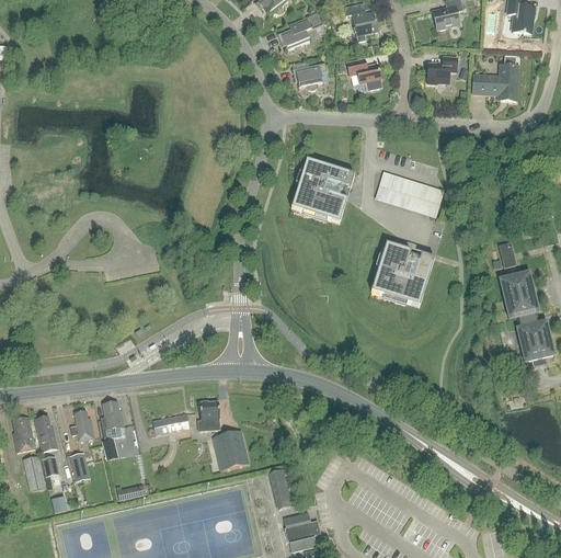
[(284,6),(284,4),(287,1),(286,0),(259,0),(254,3),(262,13),(265,12),(268,16),(274,12),(275,13),(276,13),(277,14),(278,14),(281,14),(282,13),(283,13),(284,12),(284,11),(284,10),(285,10),(285,9),(285,8),(285,7),(284,6)]
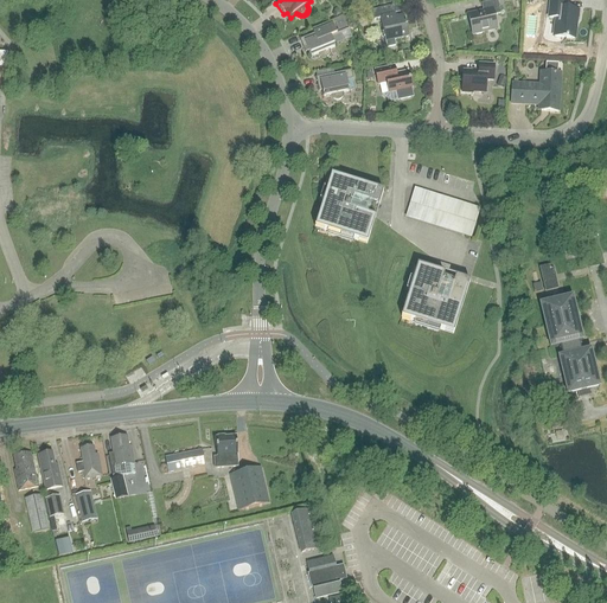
[(468,12),(472,32),(497,26),(493,12),(500,11),(498,0),(481,0),(483,8),(468,12)]
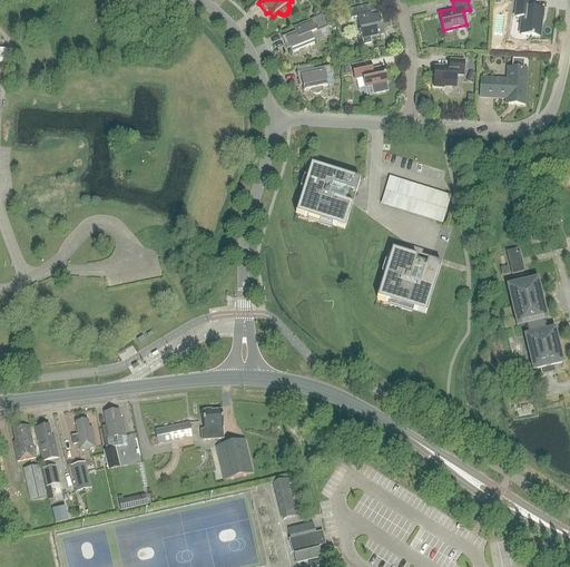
[(522,15),(521,32),(539,35),(541,16),(542,15),(543,7),(530,6),(530,0),(517,0),(516,13),(522,15)]
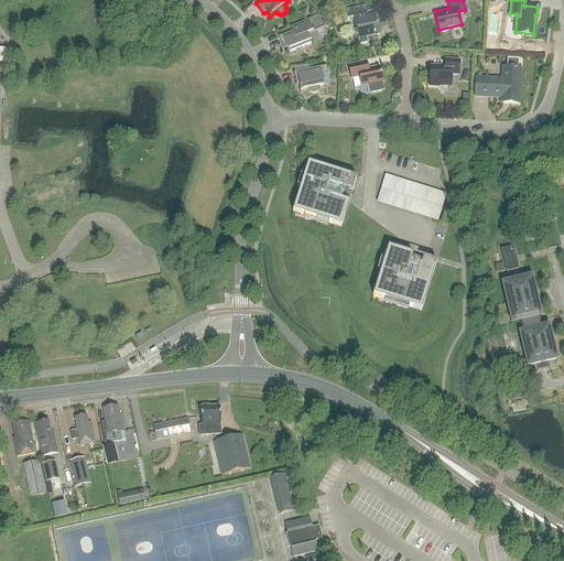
[(367,40),(366,34),(379,31),(377,20),(375,12),(368,14),(367,11),(364,11),(361,3),(345,7),(347,15),(354,14),(359,42),(367,40)]
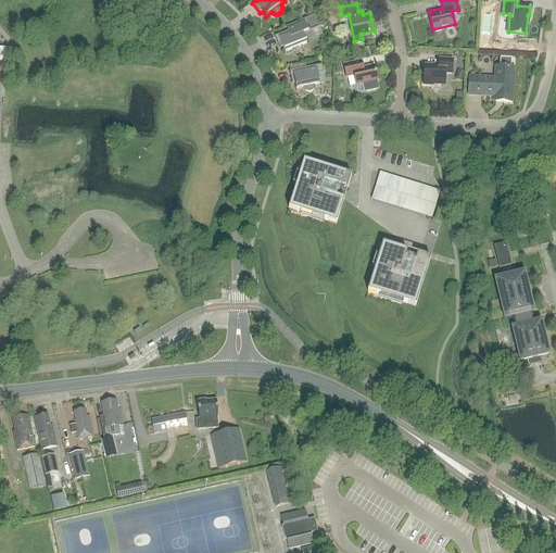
[(285,50),(291,48),(291,49),(292,49),(292,50),(293,50),(294,51),(295,51),(297,51),(298,51),(299,51),(300,50),(301,49),(301,48),(302,48),(302,47),(302,46),(302,45),(302,44),(302,42),(306,41),(303,30),(308,28),(305,21),(275,34),(279,46),(282,45),(285,50)]
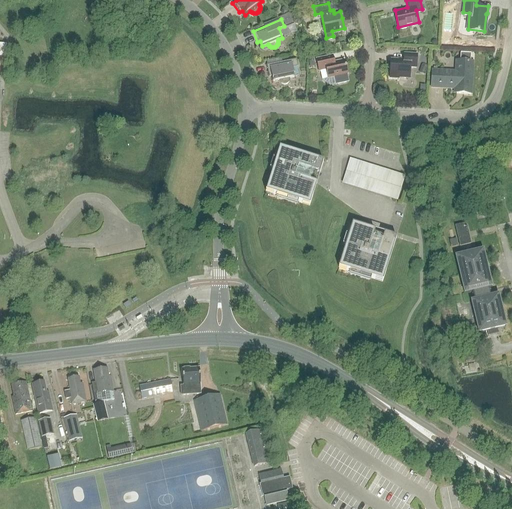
[(460,51),(460,59),(458,59),(457,72),(449,71),(449,70),(432,69),(431,85),(455,86),(455,91),(470,92),(472,60),(470,60),(471,51),(460,51)]
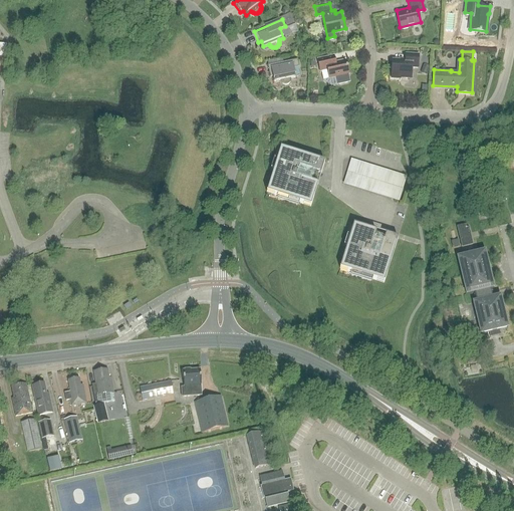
[(405,59),(392,58),(391,75),(400,76),(401,74),(411,74),(412,65),(418,65),(419,53),(406,52),(405,59)]
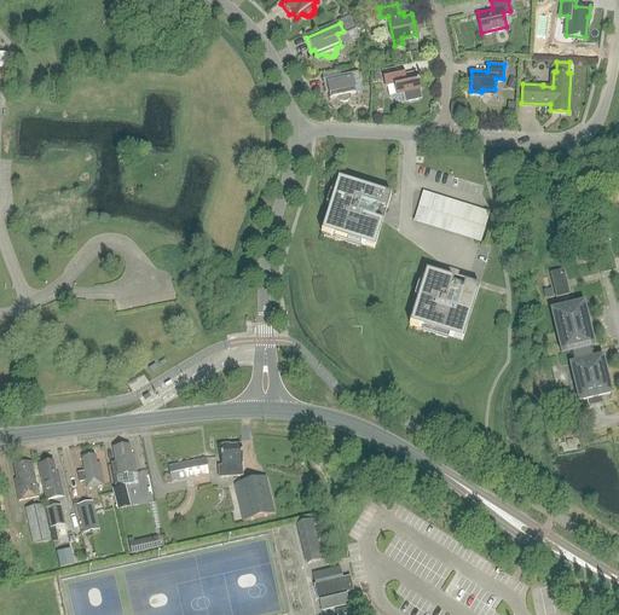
[(398,65),(382,69),(386,83),(394,82),(397,92),(404,91),(405,97),(408,98),(418,97),(420,93),(418,87),(420,87),(416,70),(404,73),(403,64),(398,65)]
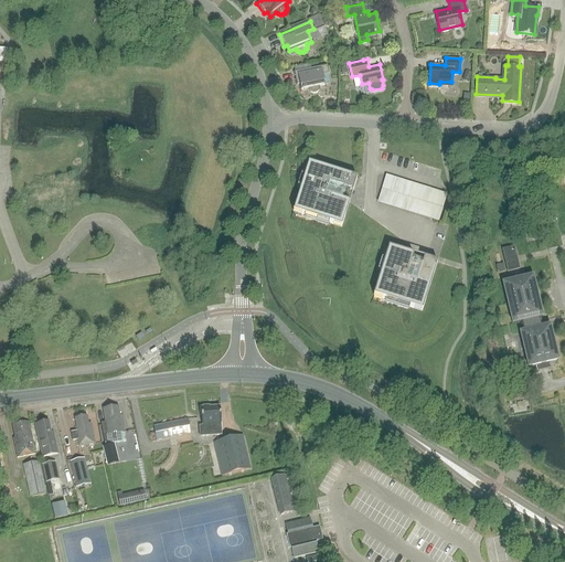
[(319,85),(319,84),(324,83),(322,72),(329,71),(327,63),(294,70),(297,83),(299,82),(300,87),(308,86),(308,87),(309,88),(309,89),(310,91),(311,91),(312,91),(313,92),(315,91),(316,91),(317,91),(318,89),(319,88),(319,87),(319,86),(319,85)]
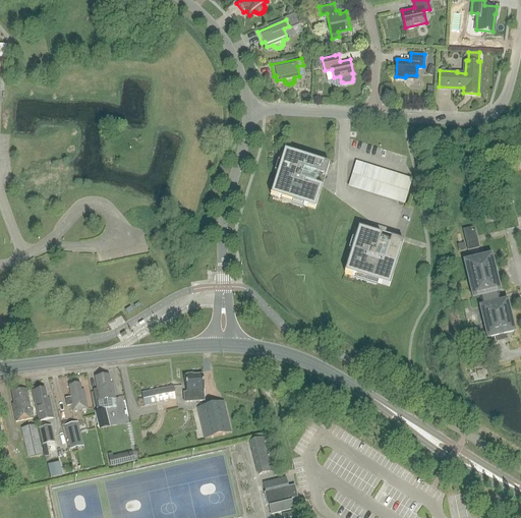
[(277,170),(270,192),(282,196),(282,194),(303,202),(303,203),(314,207),(322,184),(320,183),(322,177),(323,177),(324,176),(325,176),(325,175),(325,174),(329,162),(284,148),(280,160),(282,160),(279,170),(277,170)]
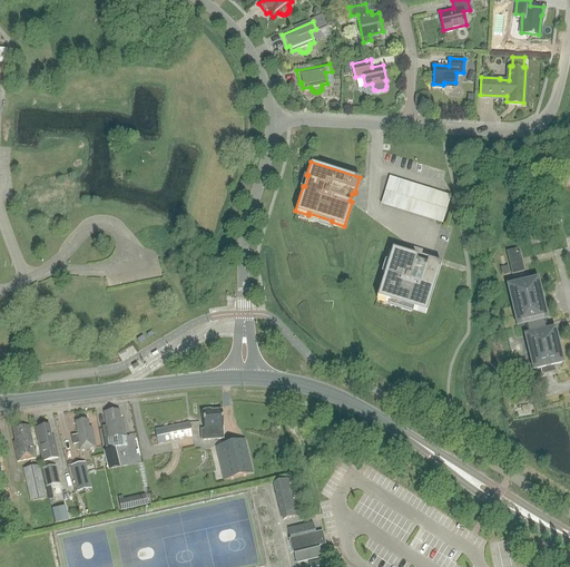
[(434,217),(441,221),(450,194),(442,192),(434,217)]
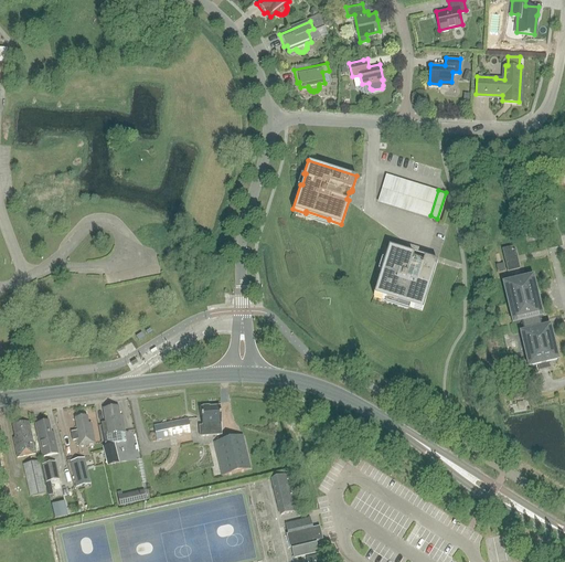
[(381,268),(373,293),(386,297),(386,295),(409,303),(409,305),(422,308),(437,260),(424,255),(423,255),(422,255),(420,255),(419,255),(419,256),(418,256),(412,254),(413,252),(388,244),(384,256),(386,257),(383,268),(381,268)]
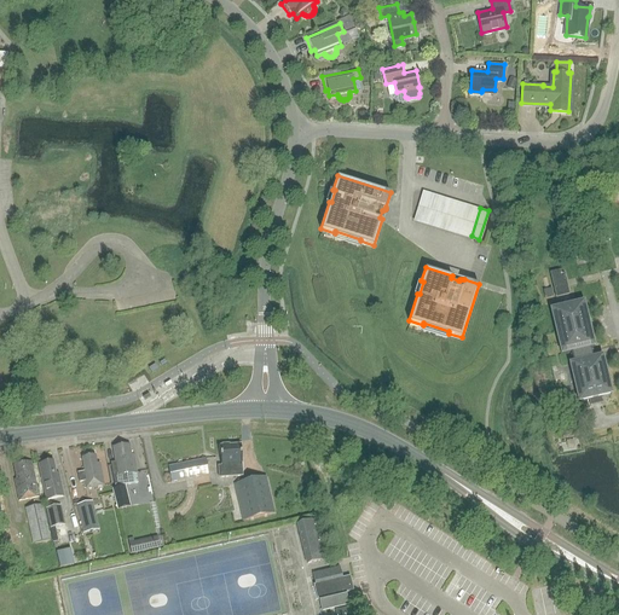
[(550,270),(556,295),(568,291),(562,267),(550,270)]
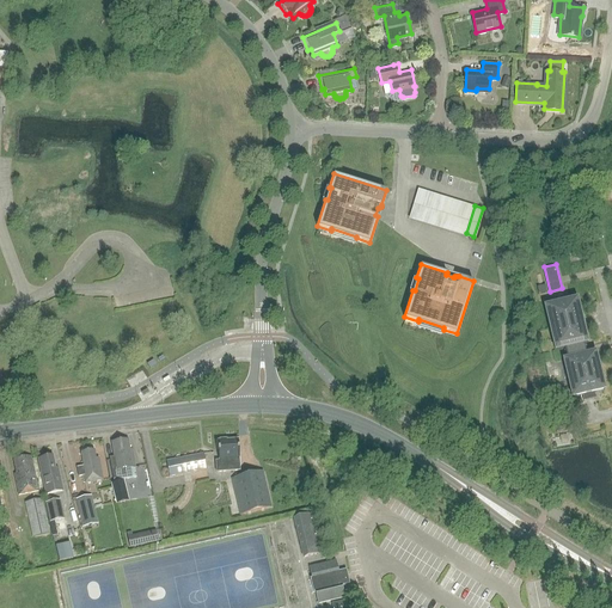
[(587,339),(576,296),(544,304),(555,348),(567,344),(569,356),(563,357),(571,394),(582,392),(583,398),(595,395),(594,390),(604,387),(595,349),(586,351),(583,341),(587,339)]
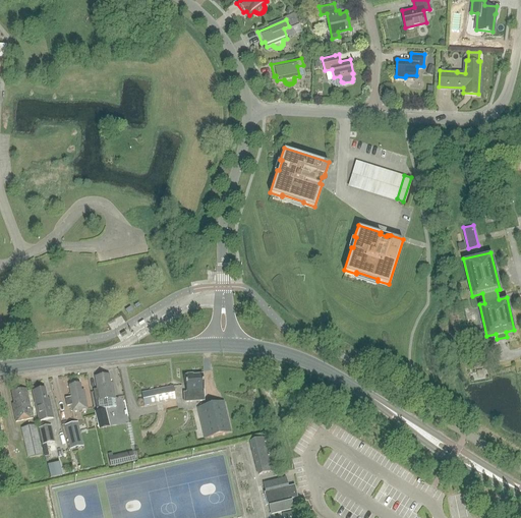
[(203,390),(204,390),(203,372),(192,372),(192,371),(186,371),(186,373),(184,373),(185,391),(183,391),(184,399),(204,398),(203,390)]
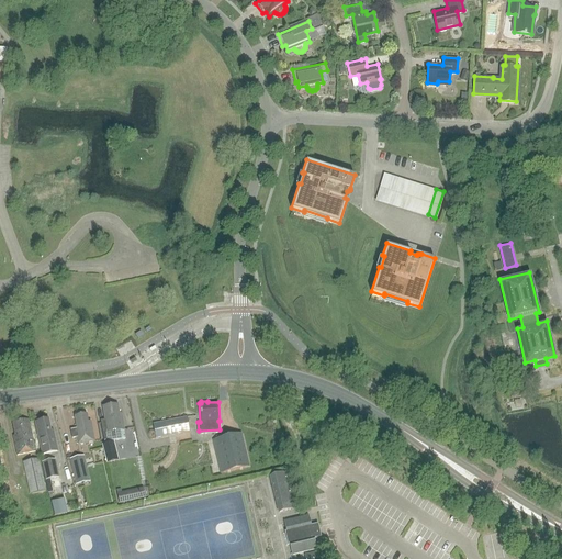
[(104,418),(101,418),(104,438),(125,436),(123,427),(124,427),(121,411),(119,411),(116,402),(102,404),(104,418)]
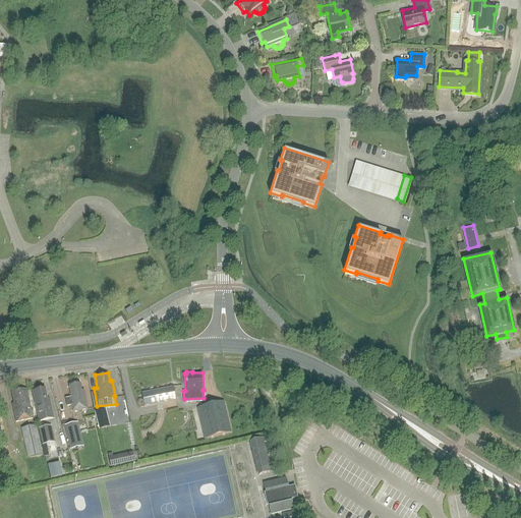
[(71,409),(88,406),(84,387),(80,388),(79,382),(68,383),(70,395),(65,396),(66,403),(70,402),(71,409)]
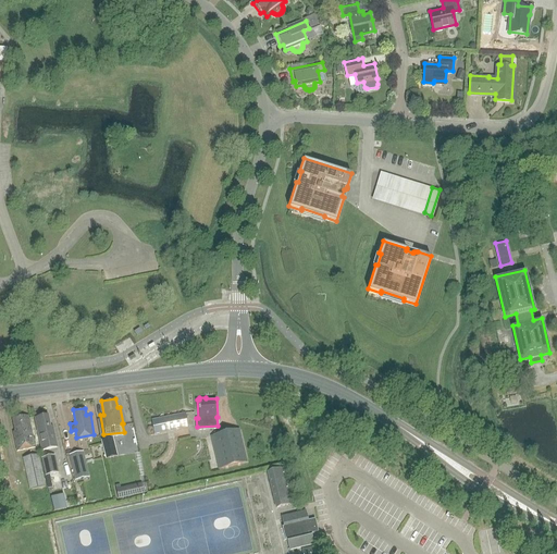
[(152,431),(186,425),(184,410),(150,418),(152,431)]
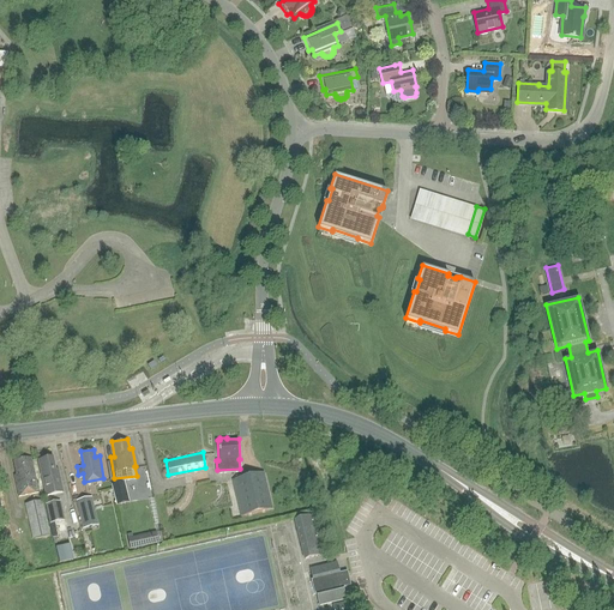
[(54,472),(50,453),(36,457),(43,491),(60,489),(58,472),(54,472)]
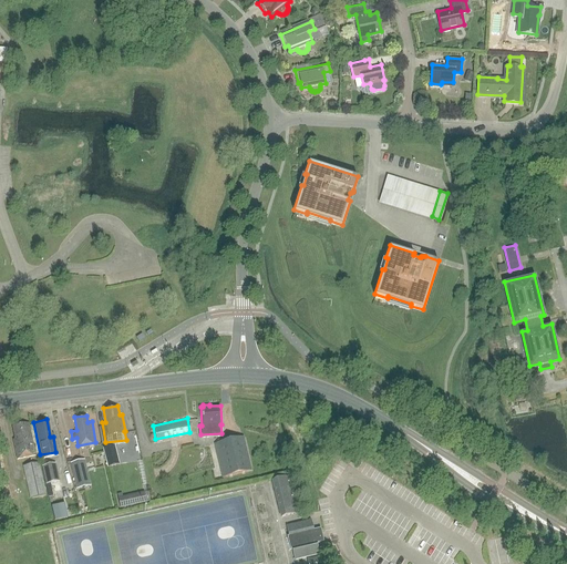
[(16,457),(34,453),(28,421),(11,424),(13,437),(11,438),(16,457)]
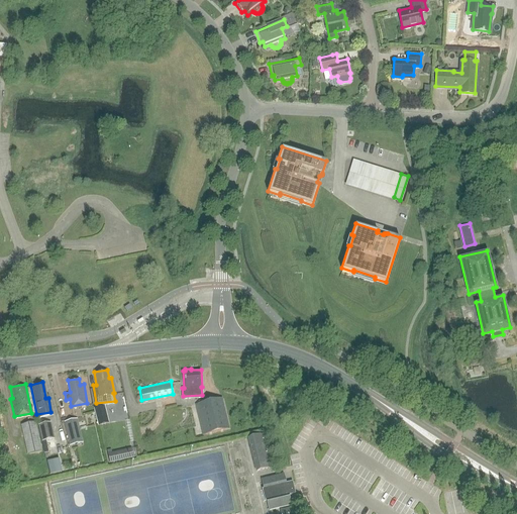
[(229,426),(222,396),(195,402),(203,433),(229,426)]
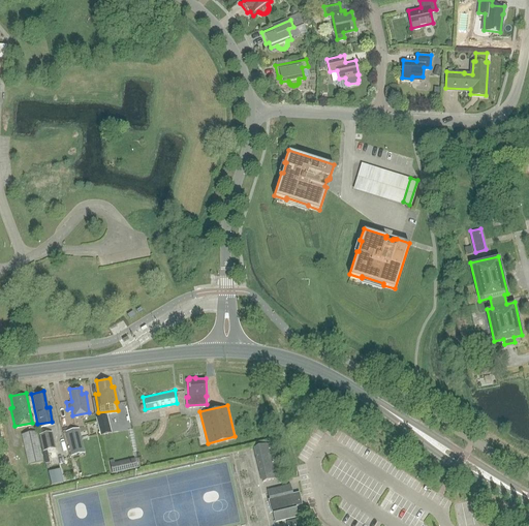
[(112,431),(107,413),(96,415),(101,434),(112,431)]
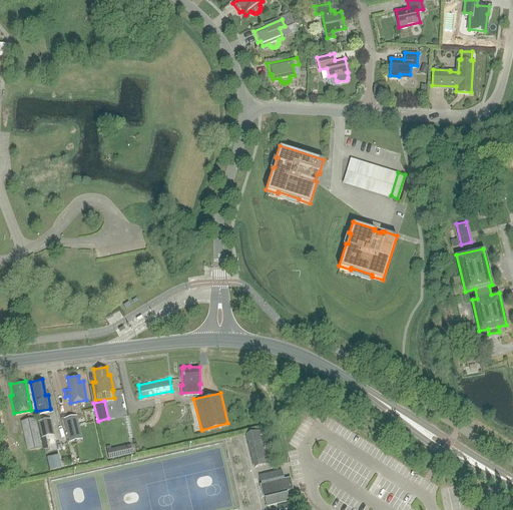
[(82,437),(77,414),(64,417),(69,440),(82,437)]
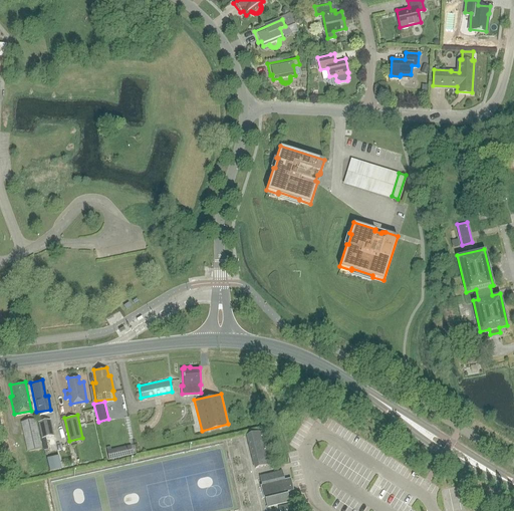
[(28,450),(42,447),(35,417),(21,420),(28,450)]
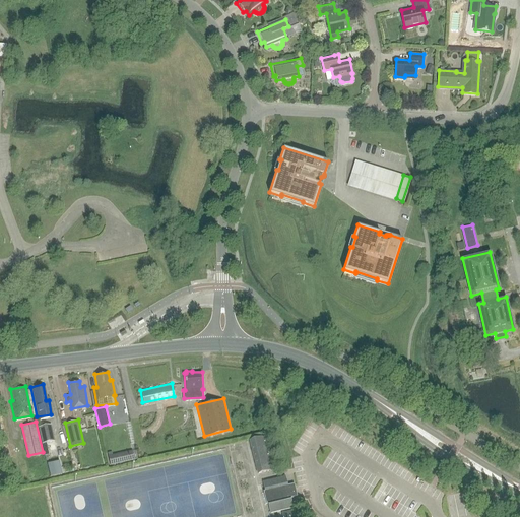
[(39,426),(43,442),(55,439),(51,423),(39,426)]
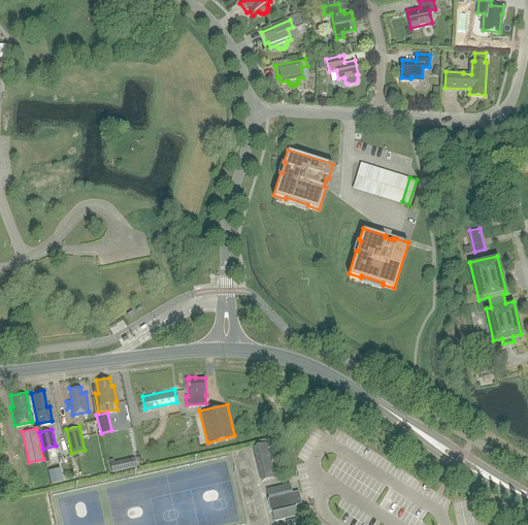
[(261,479),(275,474),(267,440),(253,445),(261,479)]
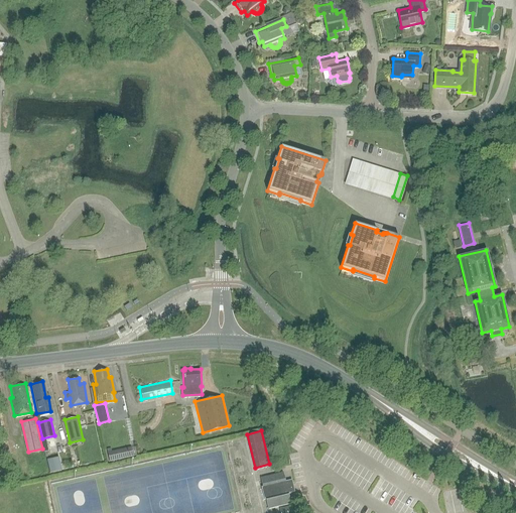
[(112,460),(136,454),(134,443),(109,450),(112,460)]
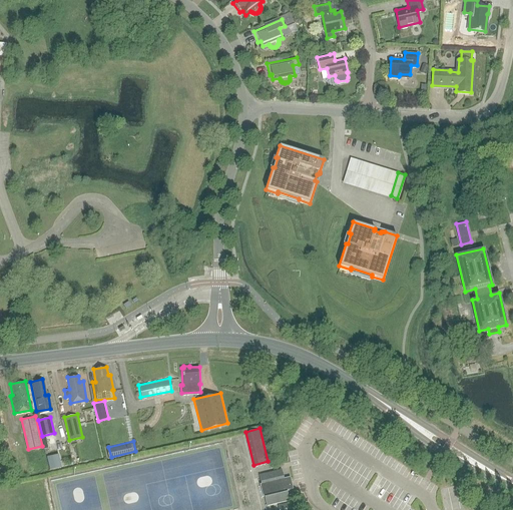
[(27,450),(19,452),(23,467),(31,465),(27,450)]
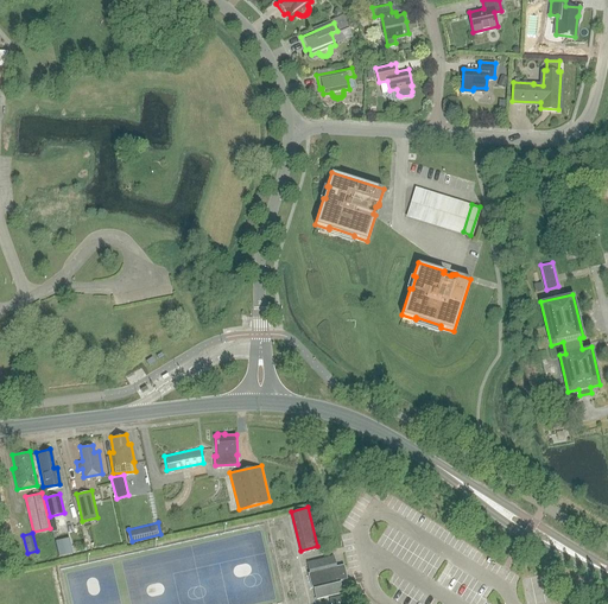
[(61,553),(75,551),(71,535),(57,538),(61,553)]
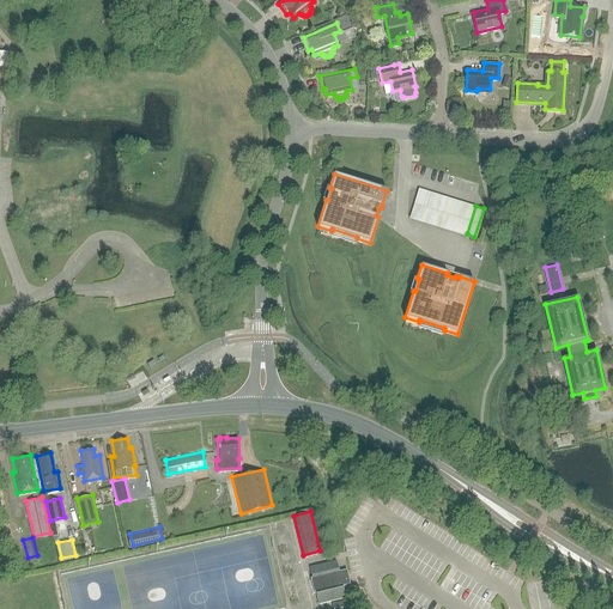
[(341,583),(349,582),(345,567),(338,570),(335,558),(308,564),(311,576),(309,576),(313,590),(314,589),(317,601),(344,595),(341,583)]
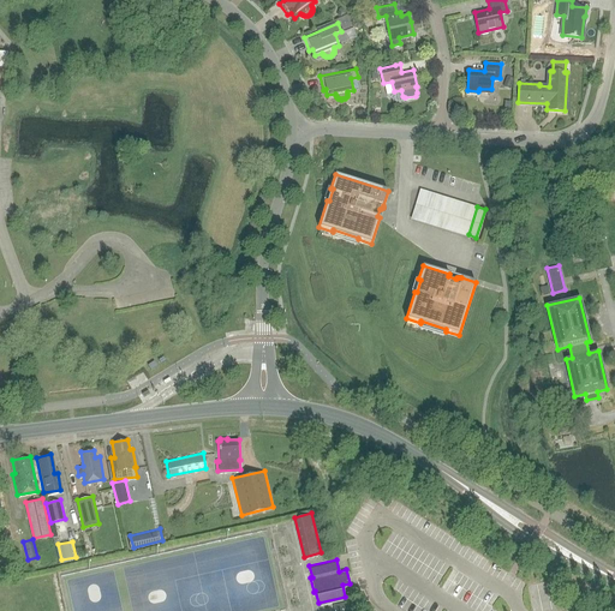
[(350,610),(347,600),(333,603),(334,610),(350,610)]
